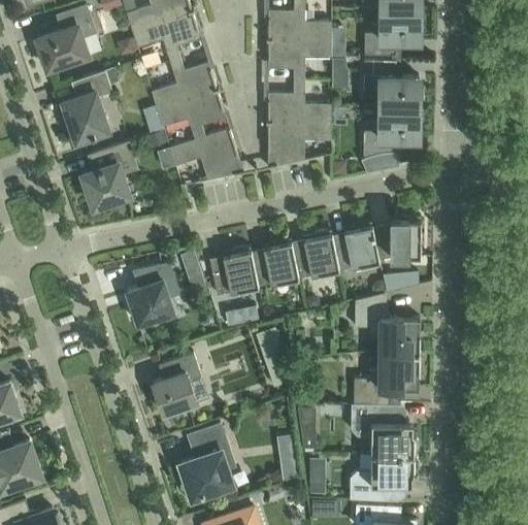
[(150,0),(151,4),(126,12),(131,30),(193,10),(193,9),(191,9),(188,0),(150,0)]
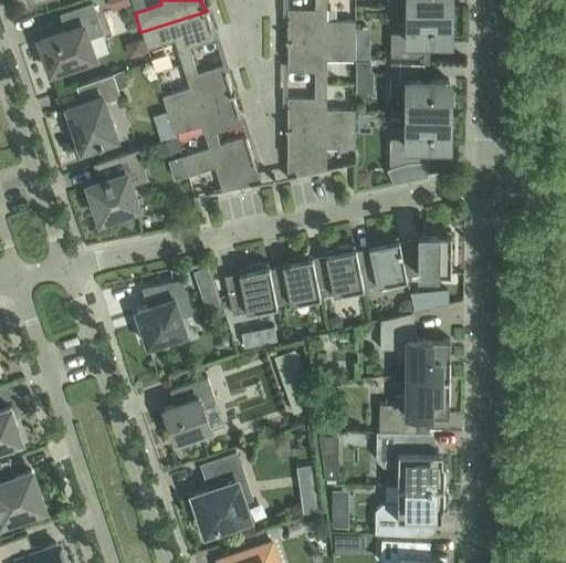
[(326,22),(325,0),(314,0),(314,11),(286,11),(286,41),(285,41),(284,42),(355,42),(355,22),(326,22)]
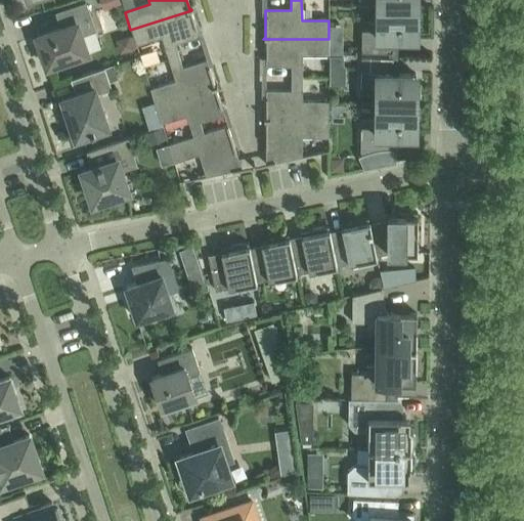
[(377,0),(377,8),(420,9),(420,6),(419,3),(418,0),(377,0)]
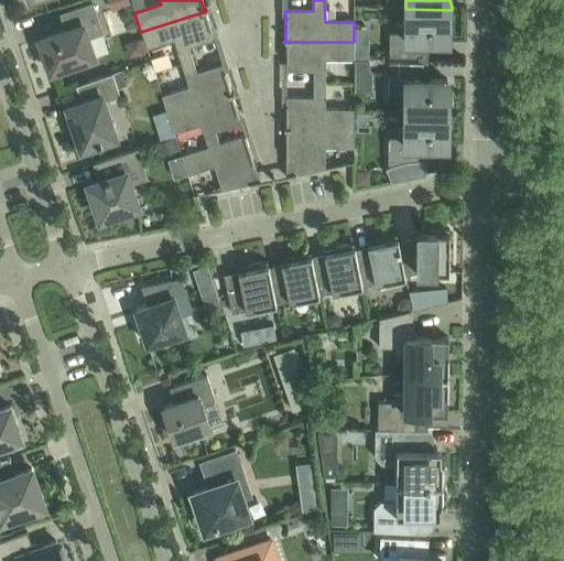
[(101,34),(91,6),(60,17),(65,33),(40,42),(44,56),(41,57),(45,69),(49,68),(50,73),(93,58),(86,40),(101,34)]
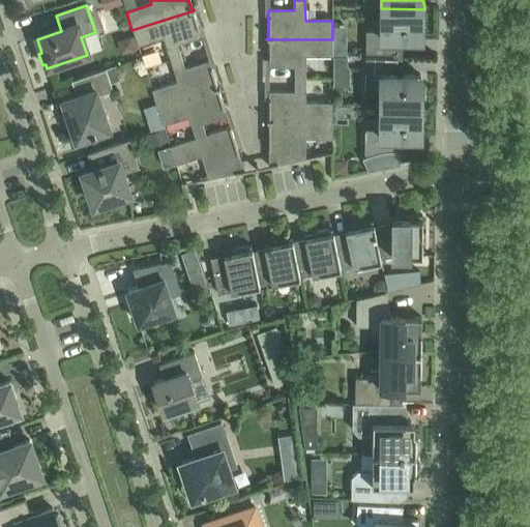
[(424,9),(381,8),(381,20),(377,24),(365,24),(364,55),(396,56),(396,39),(420,40),(420,24),(421,22),(422,19),(423,16),(424,12),(424,9)]
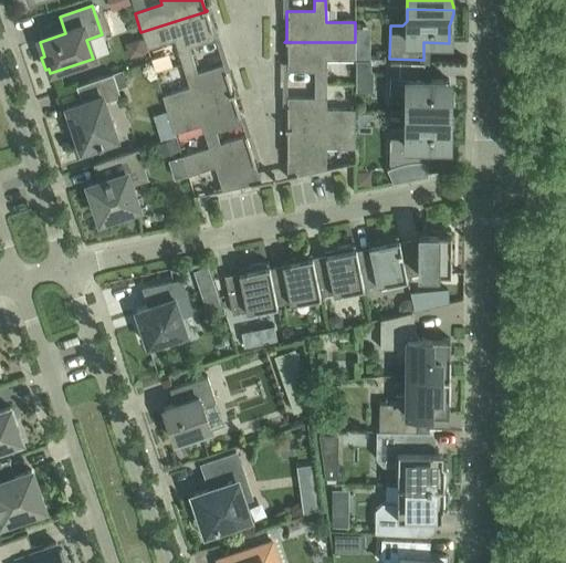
[(208,12),(207,11),(140,32),(147,51),(174,42),(181,65),(192,62),(188,50),(215,41),(206,12),(208,12)]
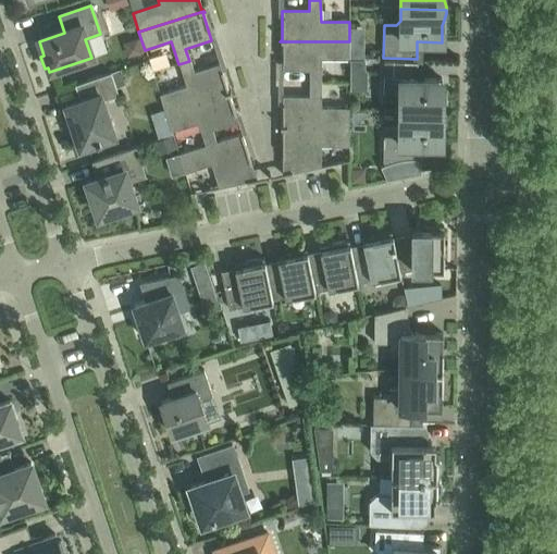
[(348,61),(349,44),(349,41),(280,41),(280,42),(282,42),(282,72),(309,72),(309,85),(321,85),(321,61),(348,61)]
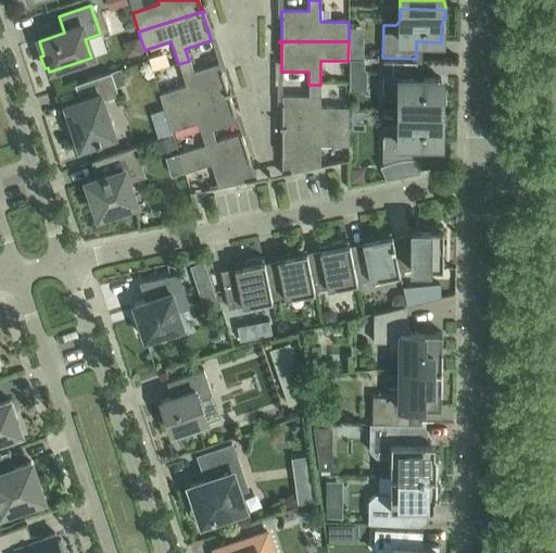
[(193,73),(189,61),(178,64),(186,87),(159,96),(164,114),(229,93),(229,92),(227,92),(218,65),(193,73)]
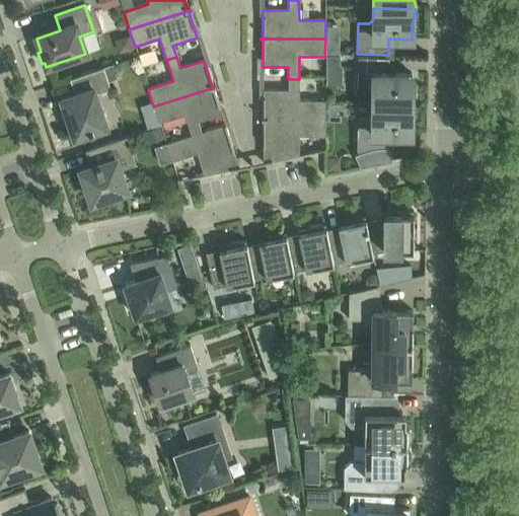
[(372,104),(415,105),(415,102),(414,99),(414,96),(413,93),(411,90),(411,75),(388,75),(388,59),(357,59),(357,89),(368,89),(372,93),(372,104)]
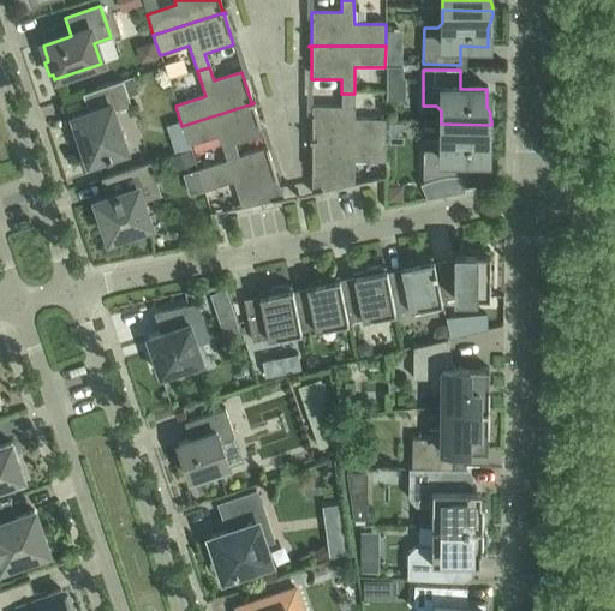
[(130,107),(127,99),(138,95),(132,79),(123,83),(121,82),(82,95),(88,113),(72,118),(81,144),(76,145),(84,171),(109,162),(107,157),(126,151),(113,113),(130,107)]
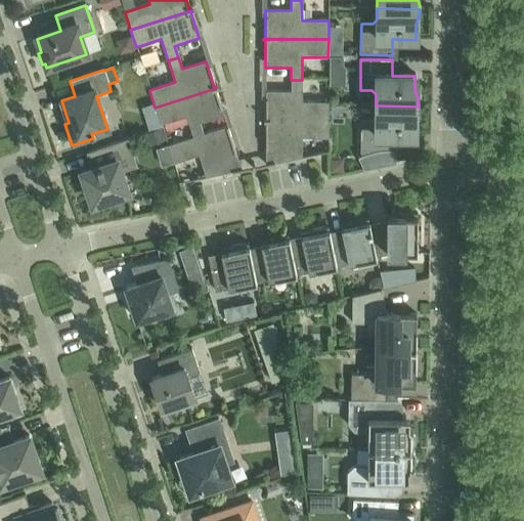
[(301,102),(302,80),(291,80),(291,92),(265,92),(265,120),(263,120),(263,121),(328,121),(328,102),(301,102)]
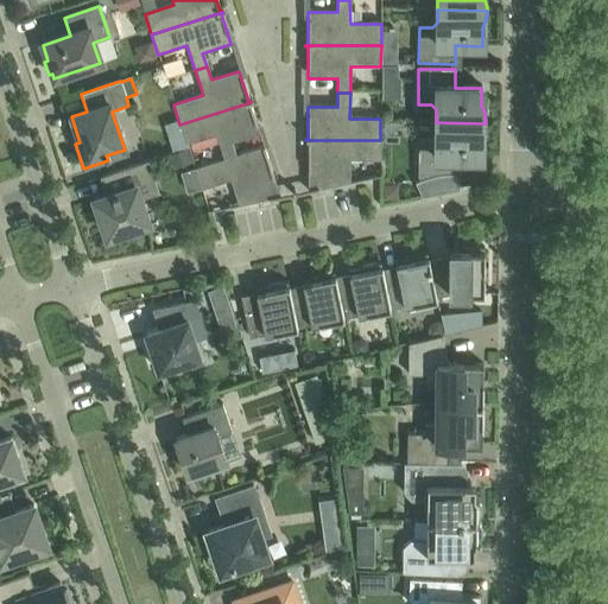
[(252,103),(251,102),(179,125),(187,145),(215,135),(223,160),(235,157),(232,144),(259,134),(249,105),(252,103)]
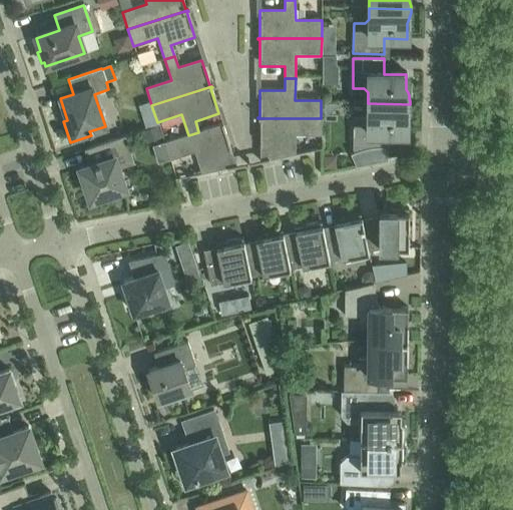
[(410,104),(368,103),(368,114),(364,119),(353,119),(352,149),(354,152),(350,154),(351,156),(356,153),(361,151),(367,149),(373,149),(378,148),(384,148),(384,147),(383,147),(383,134),(406,134),(406,119),(407,116),(408,113),(409,110),(410,107),(410,104)]
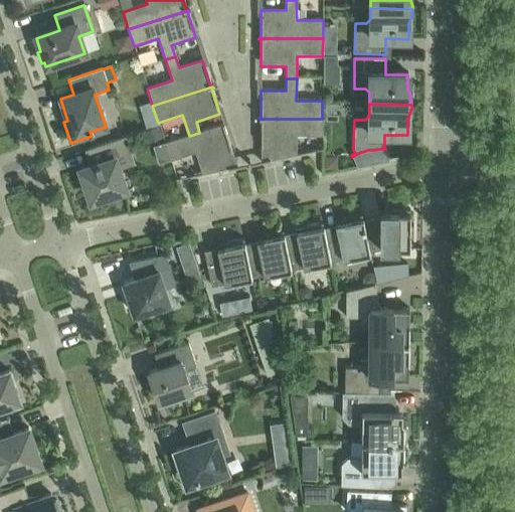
[(322,137),(322,119),(259,119),(259,120),(261,120),(261,147),(268,147),(268,160),(262,161),(262,158),(261,158),(261,164),(262,164),(262,163),(270,161),(296,155),(296,137),(322,137)]
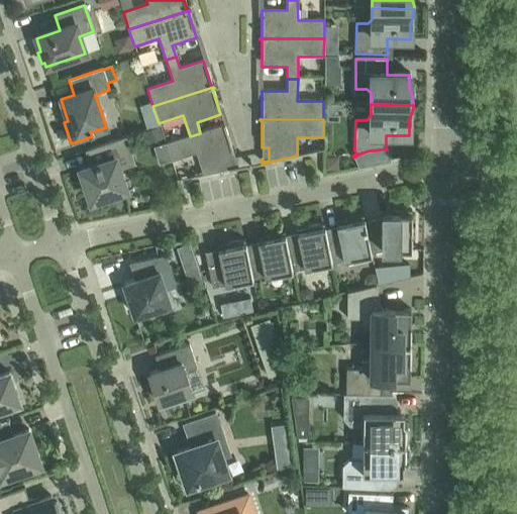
[(224,125),(200,133),(190,136),(165,144),(171,162),(195,153),(202,176),(228,170),(228,171),(236,169),(236,170),(238,169),(236,164),(235,164),(236,168),(230,169),(226,156),(233,152),(224,125)]
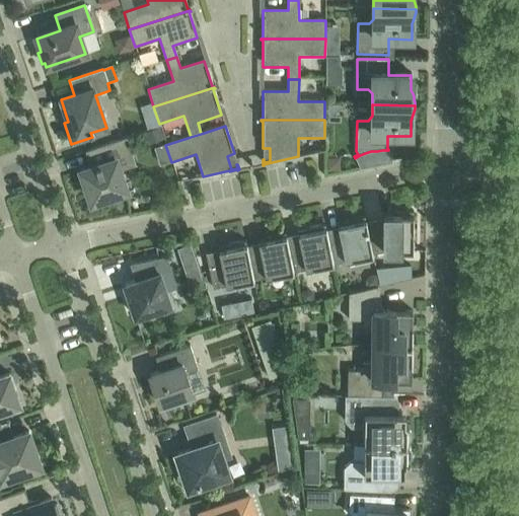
[(127,140),(126,138),(85,152),(85,153),(87,153),(92,167),(80,171),(91,203),(109,197),(110,199),(123,197),(122,193),(126,191),(119,169),(133,164),(125,140),(127,140)]
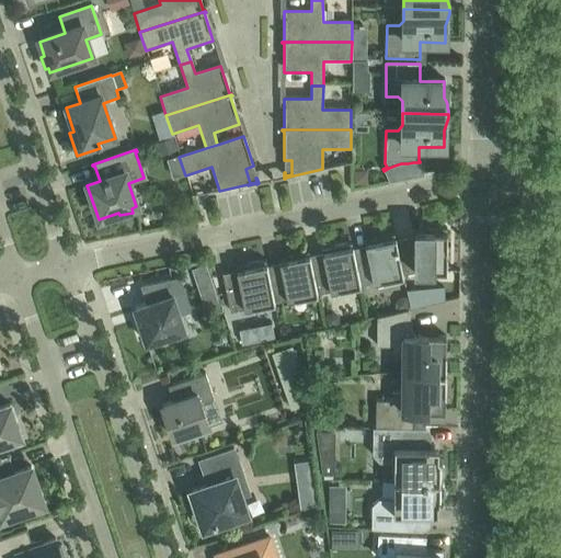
[(415,239),(396,243),(395,243),(402,277),(402,275),(415,273),(446,273),(446,259),(448,259),(448,260),(449,260),(449,247),(448,247),(448,248),(446,248),(446,234),(444,234),(445,231),(446,231),(446,230),(424,229),(424,231),(425,231),(425,234),(415,234),(415,239)]
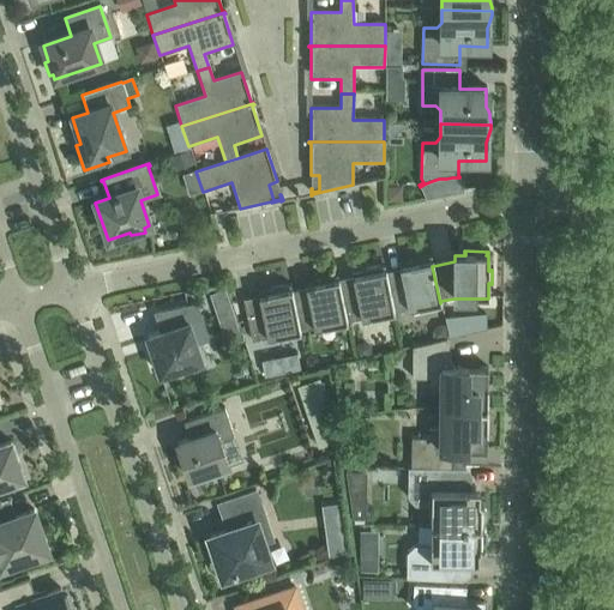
[(440,303),(432,266),(433,266),(432,261),(431,261),(429,259),(432,259),(431,258),(407,263),(408,264),(410,264),(410,266),(399,269),(399,272),(386,276),(385,276),(392,313),(440,303)]
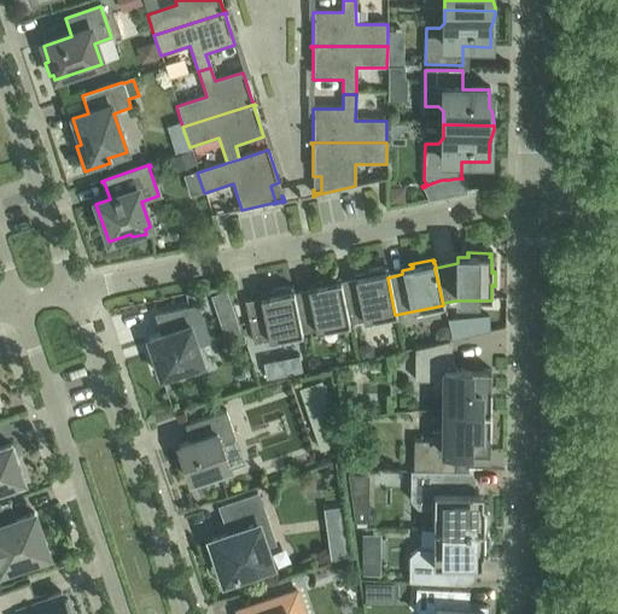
[(395,315),(388,278),(389,278),(388,273),(385,273),(385,270),(386,270),(386,269),(362,274),(363,275),(365,275),(366,278),(354,280),(355,284),(340,287),(348,326),(395,315)]
